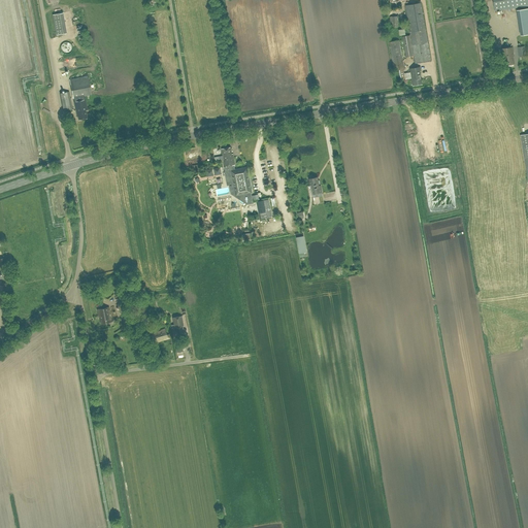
[(527,0),(492,0),(495,11),(527,5),(527,0)]
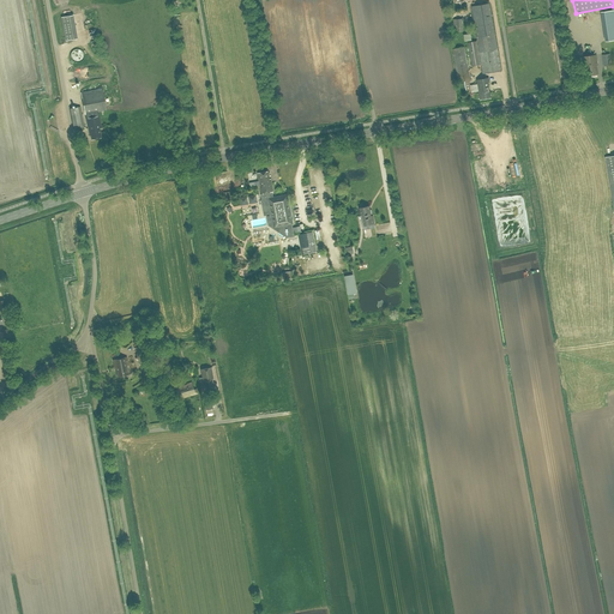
[(501,71),(489,4),(471,6),(477,41),(469,43),(473,66),(482,65),(483,74),(501,71)]
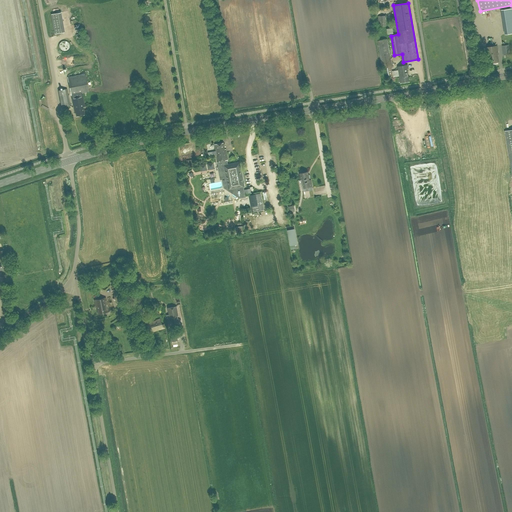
[(511,8),(501,10),(505,34),(511,33),(511,8)]
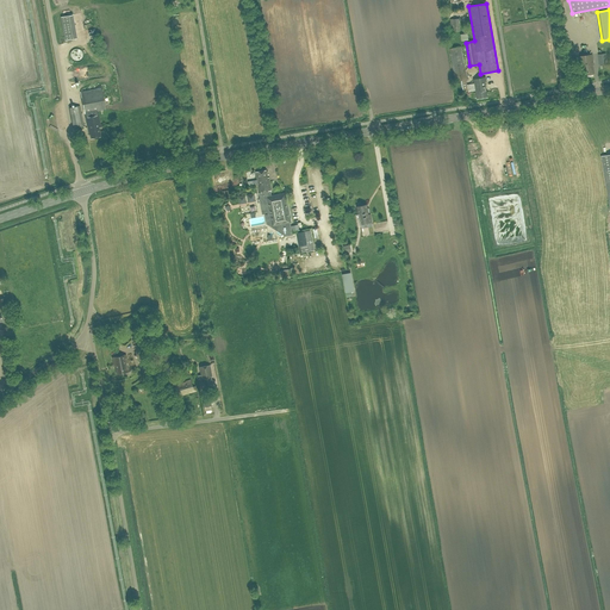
[(73,16),(61,18),(66,41),(78,39),(73,16)]
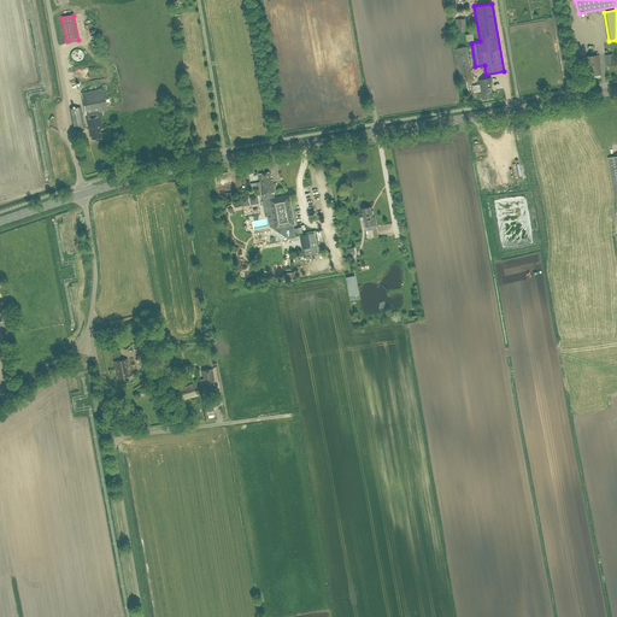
[(465,31),(465,19),(456,19),(456,27),(458,27),(458,31),(465,31)]
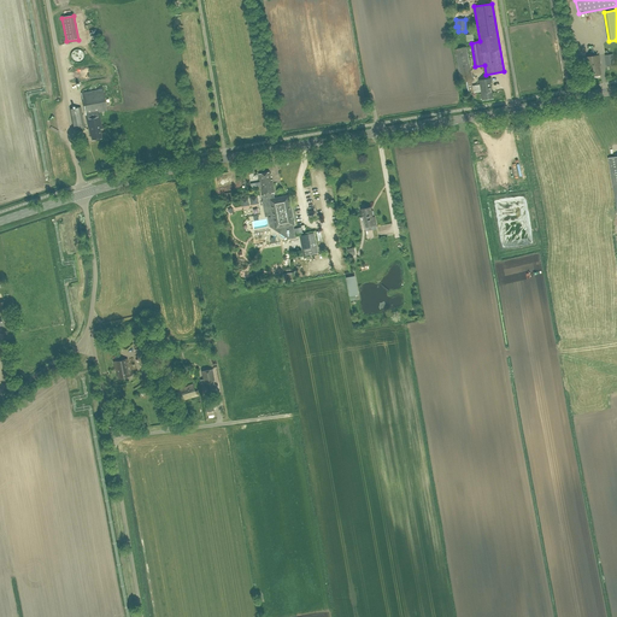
[(474,92),(471,81),(472,81),(466,47),(454,48),(462,83),(463,83),(465,93),(474,92)]
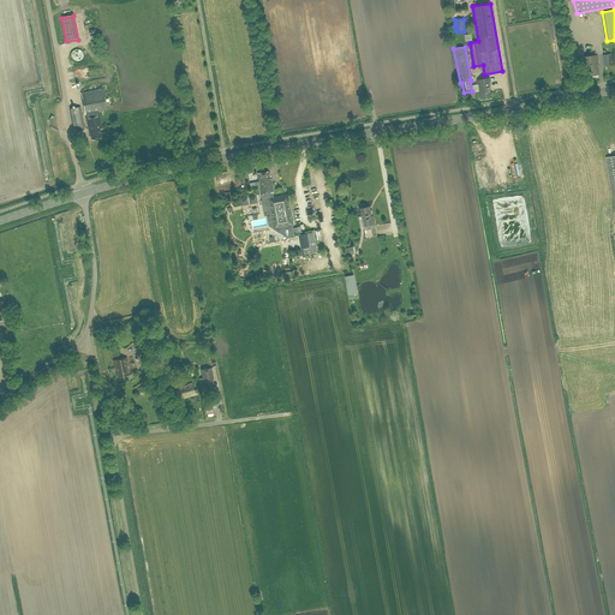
[(73,49),(75,60),(85,59),(84,48),(73,49)]
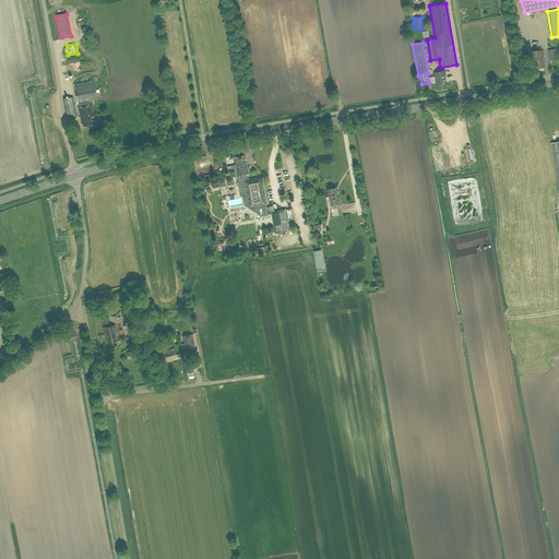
[(543,60),(544,60),(543,55),(544,55),(543,49),(542,50),(532,51),(530,51),(532,61),(533,60),(535,69),(544,68),(543,60)]
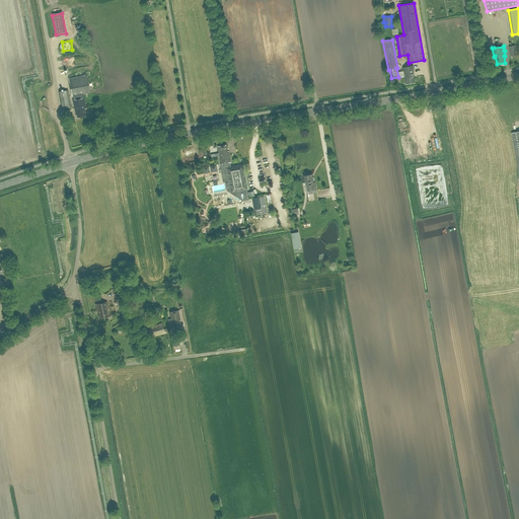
[(405,84),(415,82),(413,70),(414,69),(414,66),(402,67),(405,84)]
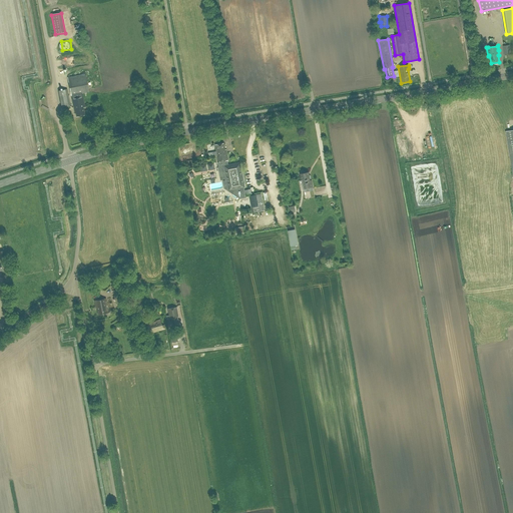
[(84,115),(83,107),(84,107),(82,93),(89,92),(85,74),(67,77),(75,114),(76,114),(76,116),(84,115)]
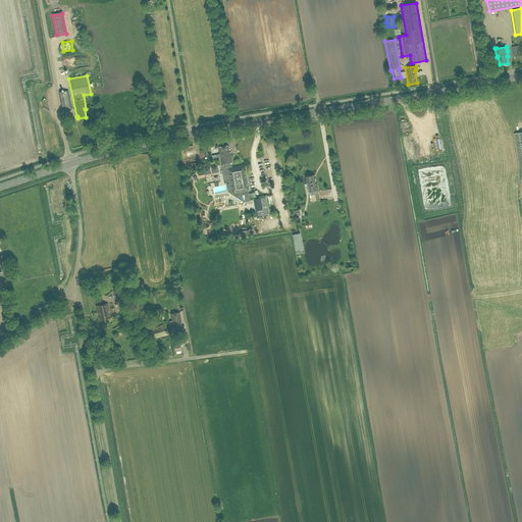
[(62,109),(71,108),(68,91),(59,92),(62,109)]
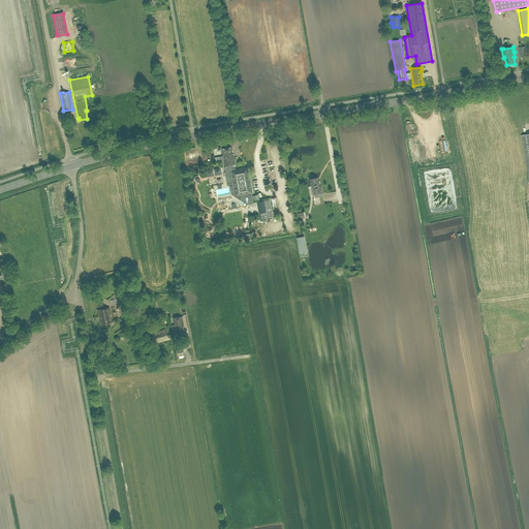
[(232,157),(230,148),(222,149),(225,167),(226,172),(225,173),(227,183),(228,185),(229,185),(231,193),(247,205),(254,204),(253,203),(248,172),(247,172),(244,170),(244,168),(236,170),(235,165),(236,165),(234,157),(232,157)]
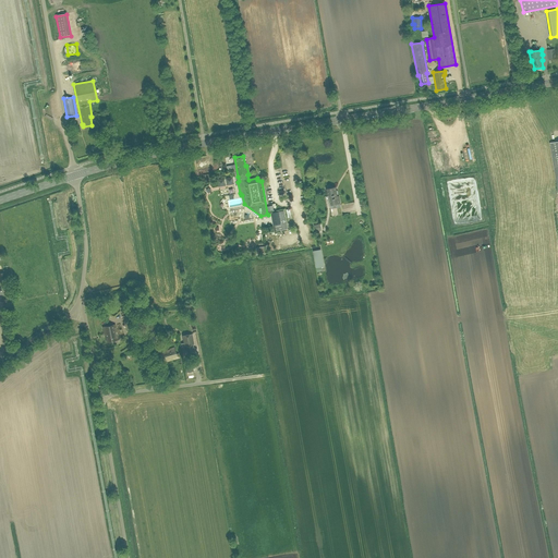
[(339,195),(337,196),(336,187),(327,189),(328,196),(329,195),(334,216),(342,215),(339,195)]
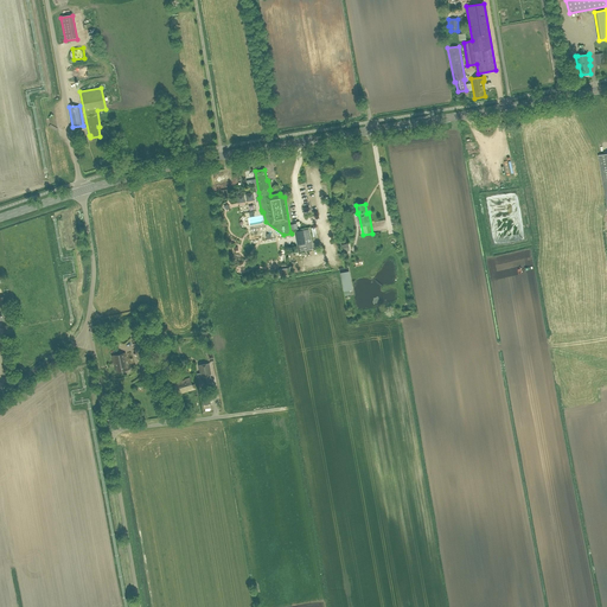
[(300,251),(313,249),(310,229),(294,231),(294,232),(299,253),(300,251)]
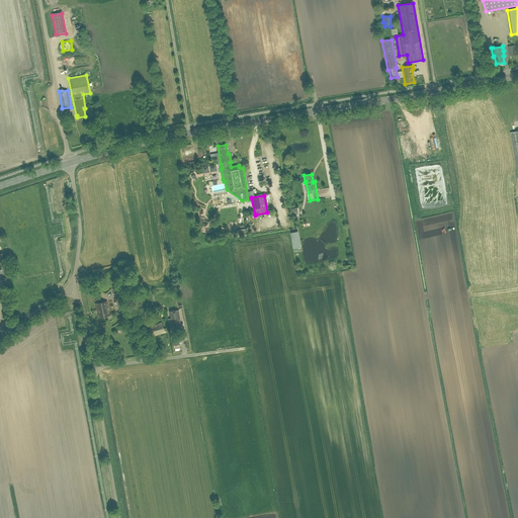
[(299,242),(297,231),(290,233),(294,249),(300,247),(299,242)]
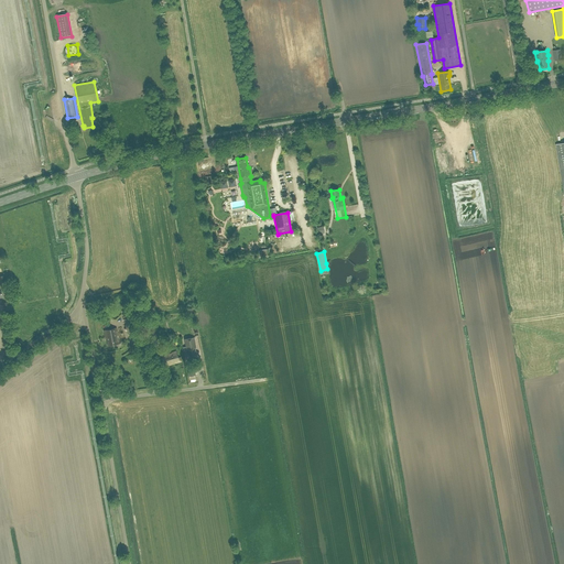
[(127,331),(136,327),(132,316),(123,320),(127,331)]
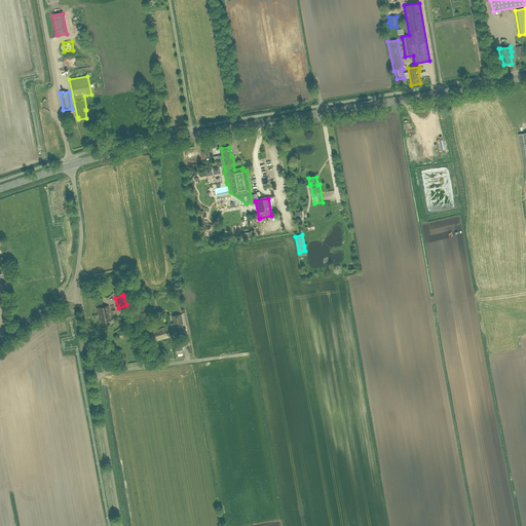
[(111,321),(108,306),(97,308),(99,315),(100,315),(101,323),(111,321)]
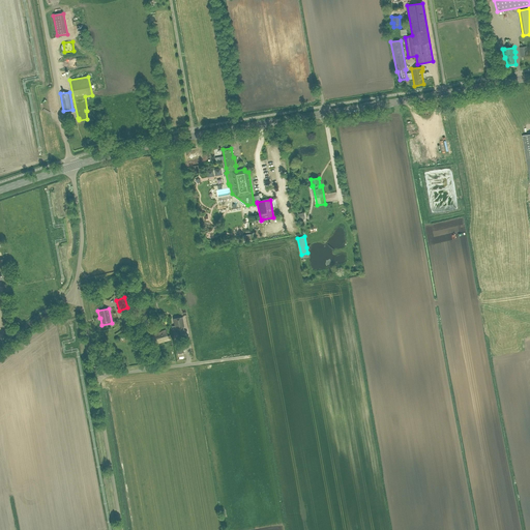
[(182,317),(173,319),(176,334),(184,333),(183,327),(184,327),(182,317)]
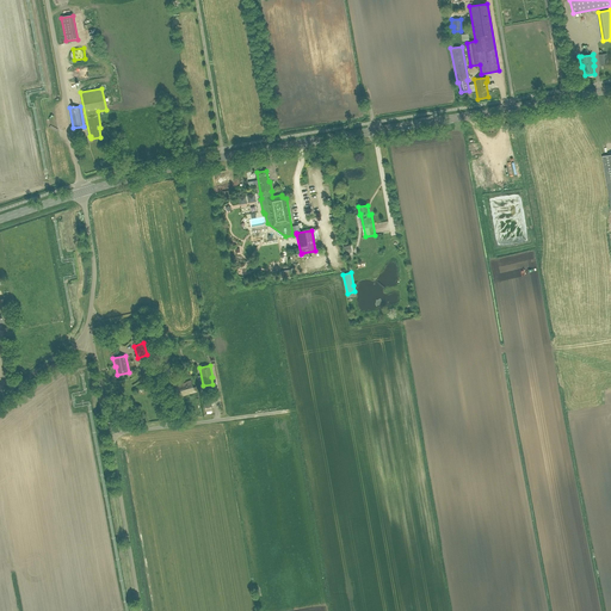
[(192,388),(191,381),(186,382),(186,383),(176,386),(179,396),(187,394),(197,392),(196,387),(192,388)]
